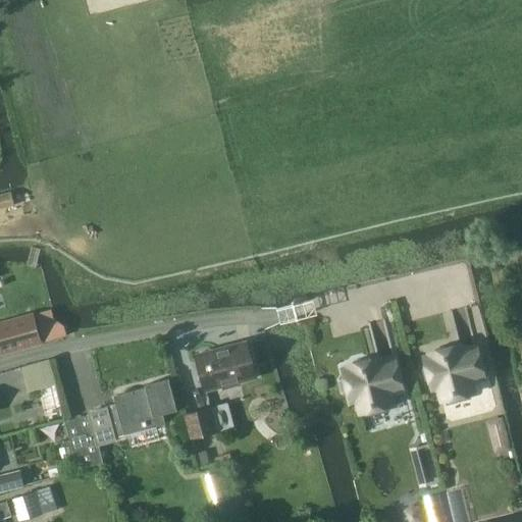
[(0,208),(13,205),(10,192),(0,194),(0,208)]
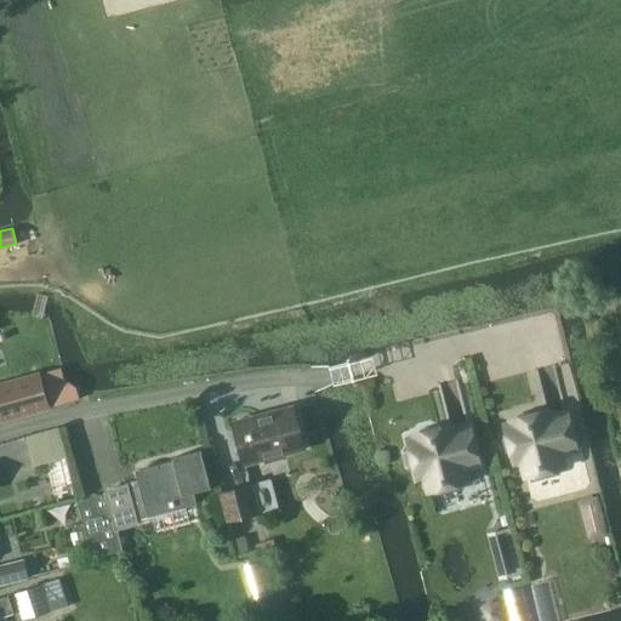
[(58,369),(43,372),(51,406),(70,402),(68,393),(61,368),(58,369)]
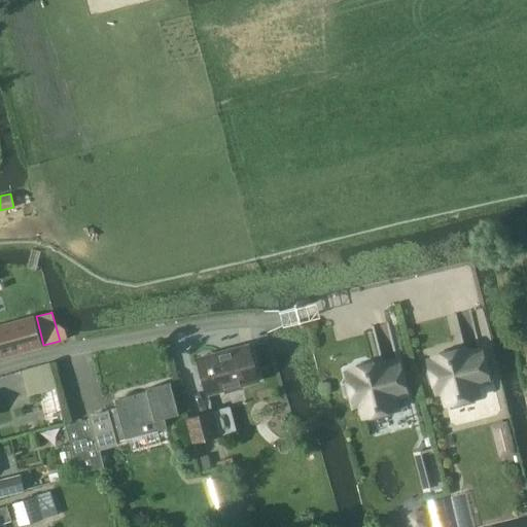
[(0,356),(41,346),(34,318),(0,326),(0,356)]
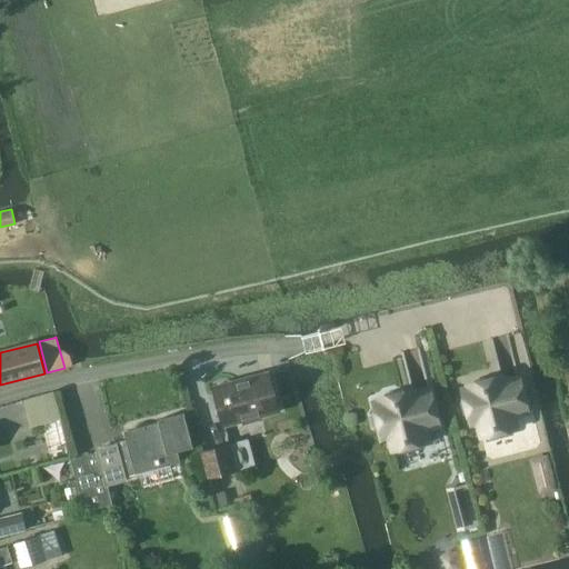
[(261,413),(279,409),(270,373),(213,388),(223,423),(241,419),(243,425),(262,420),(261,413)]
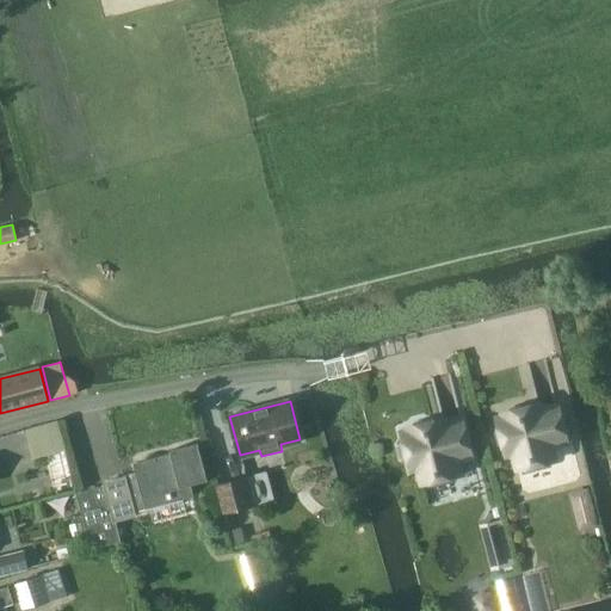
[(499,426),(495,431),(499,444),(505,446),(506,454),(513,452),(518,468),(554,460),(550,444),(571,439),(562,405),(541,411),(539,405),(538,405),(529,407),(524,408),(519,406),(511,408),(507,413),(504,414),(505,417),(498,419),(499,426)]
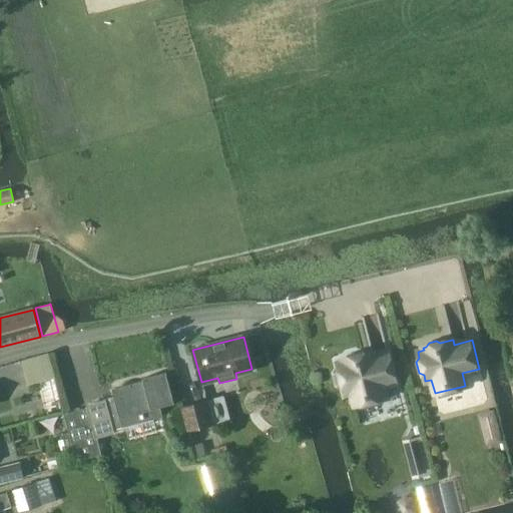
[(340,370),(336,374),(339,384),(344,387),(346,393),(352,392),(355,405),(385,398),(382,386),(396,383),(388,353),(374,356),(365,359),(364,355),(364,354),(360,355),(356,353),(349,355),(346,359),(343,359),(344,362),(338,364),(340,370)]
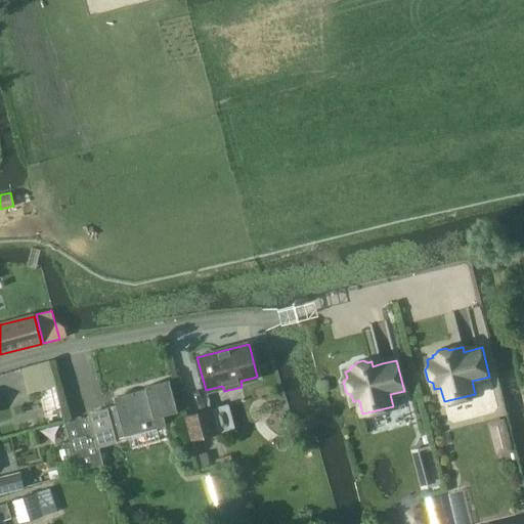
[(49,361),(22,368),(25,380),(28,393),(55,387),(52,373),(49,361)]
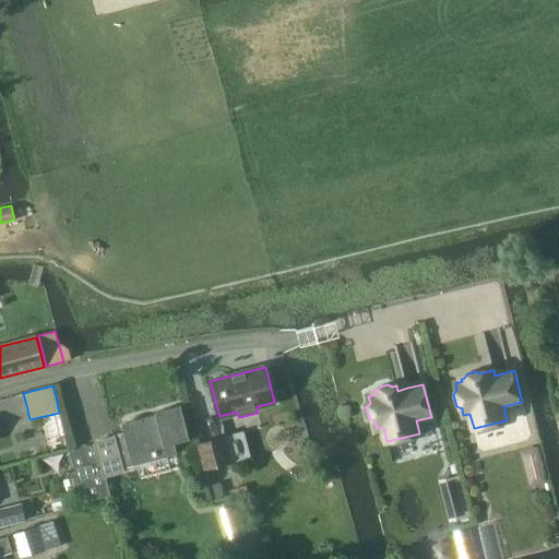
[(83,502),(111,496),(107,477),(122,473),(121,468),(176,454),(174,443),(190,439),(181,405),(156,412),(156,415),(149,417),(147,416),(135,419),(135,420),(131,421),(123,424),(126,431),(113,435),(93,440),(94,444),(70,450),(74,468),(83,502)]
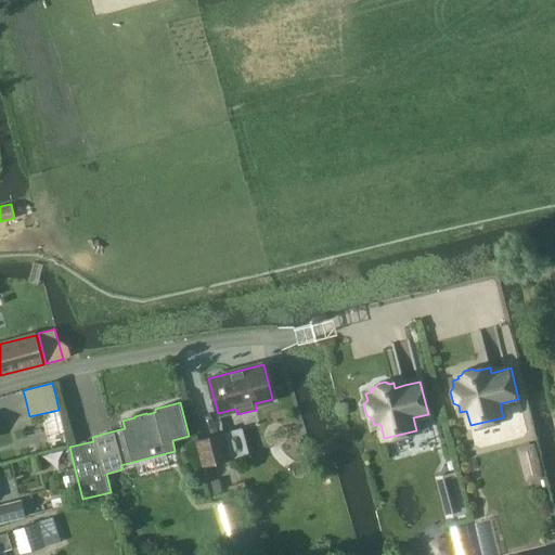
[(201,468),(232,460),(226,434),(193,442),(201,468)]
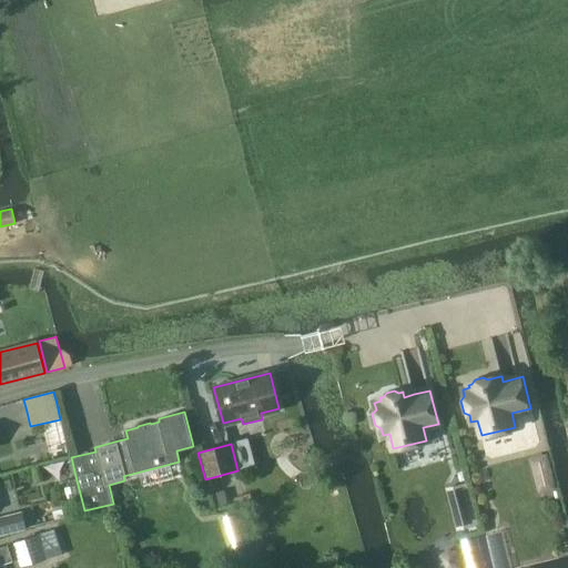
[(535,479),(538,494),(557,488),(553,475),(535,479)]
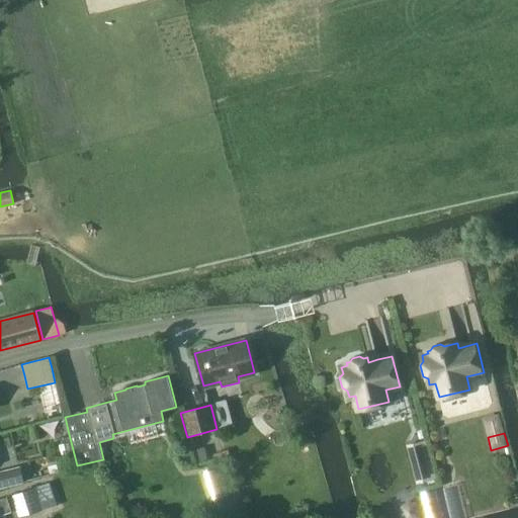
[(425,440),(408,444),(417,478),(434,473),(425,440)]
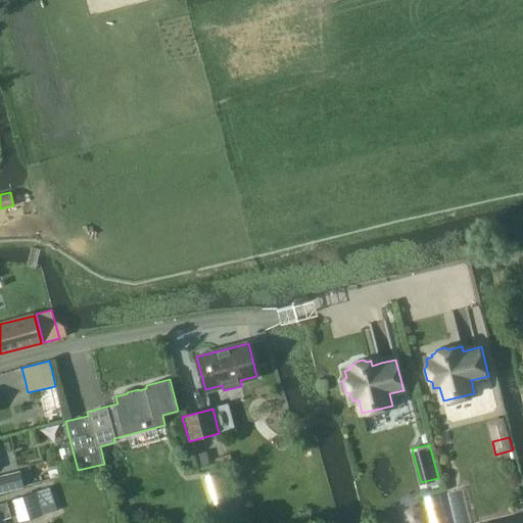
[(206,452),(195,455),(199,466),(207,464),(207,463),(209,462),(206,452)]
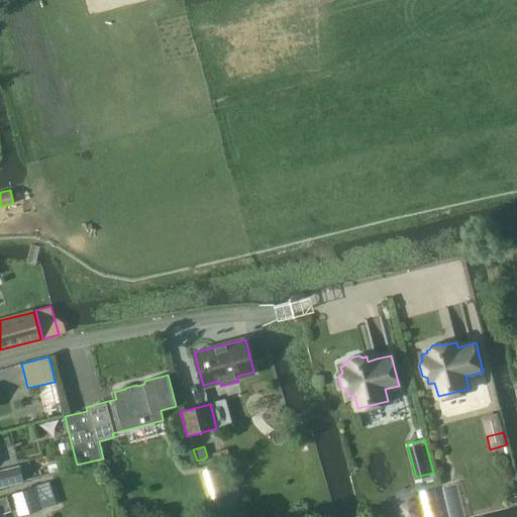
[(0,472),(0,486),(23,481),(19,467),(0,472)]
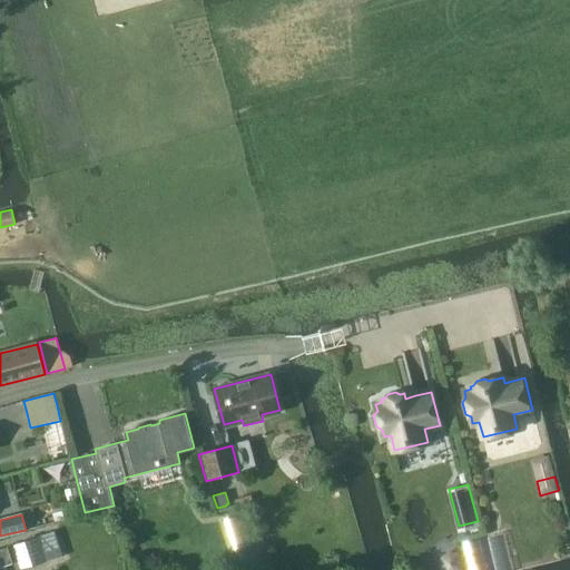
[(20,569),(62,557),(55,532),(12,546),(20,569)]
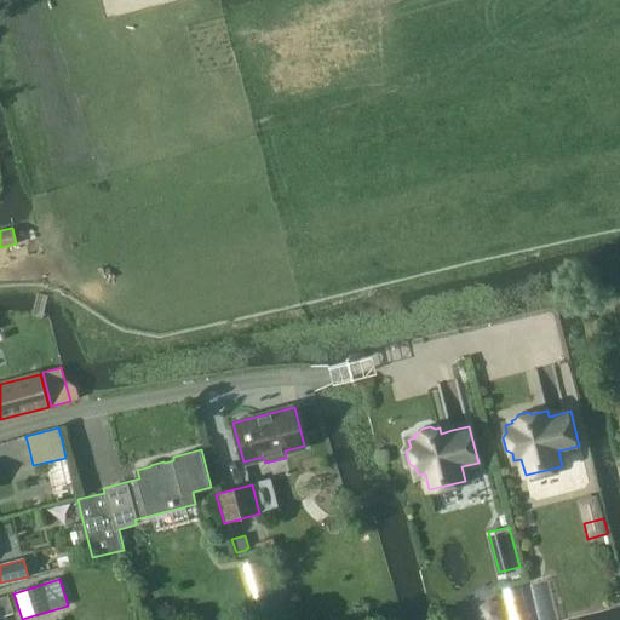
[(558,619),(549,579),(530,583),(539,619),(558,619)]
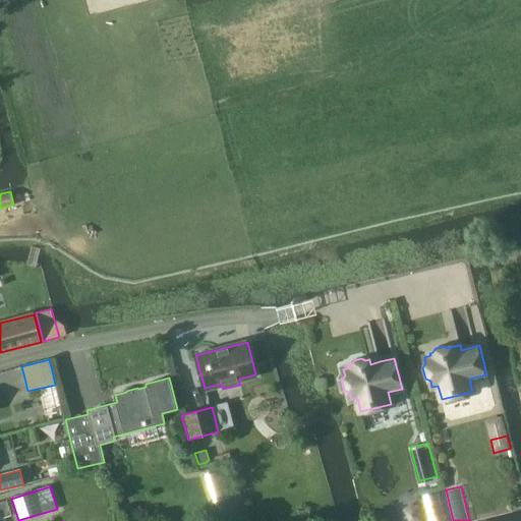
[(446,520),(439,491),(425,496),(430,520),(446,520)]
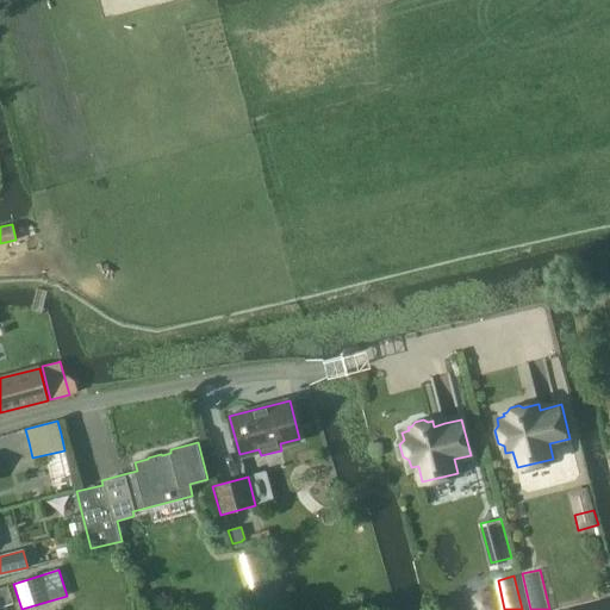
[(0,586),(0,605),(14,601),(8,584),(0,586)]
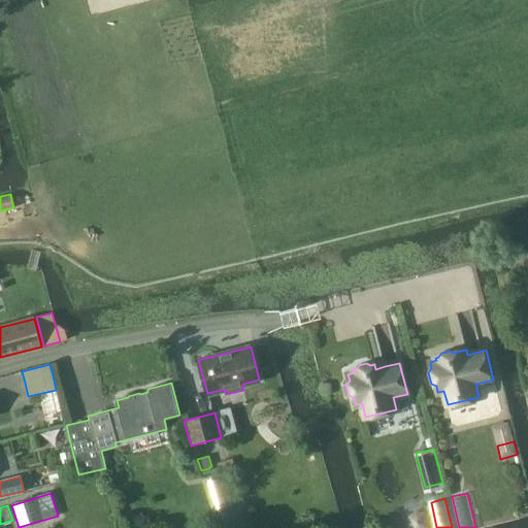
[(406,518),(406,526),(408,527),(424,527),(427,526),(427,518),(421,512),(413,512),(406,518)]
